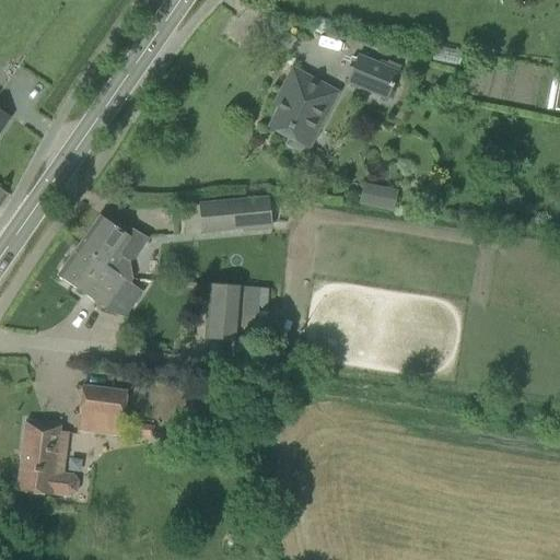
[(386,98),(397,72),(357,56),(346,82),(386,98)]
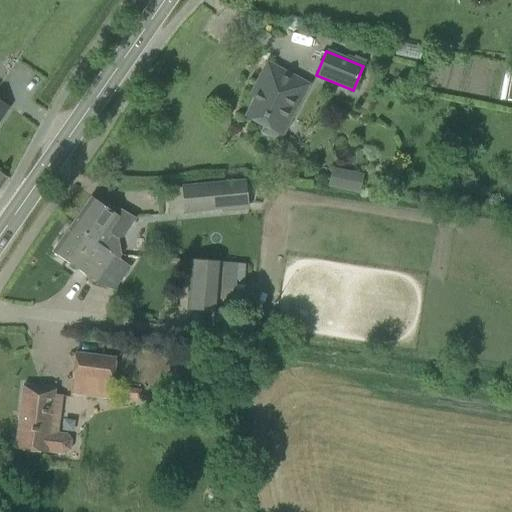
[(300,103),(294,100),(304,82),(267,63),(249,96),(254,99),(245,117),(262,126),(259,132),(279,142),(300,103)]
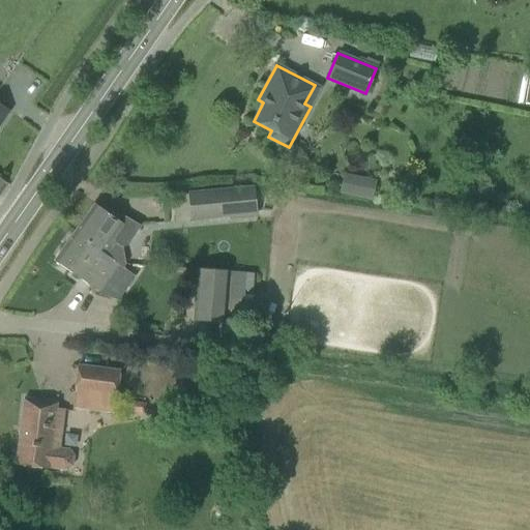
[(379,197),(381,177),(346,173),(344,194),(379,197)]
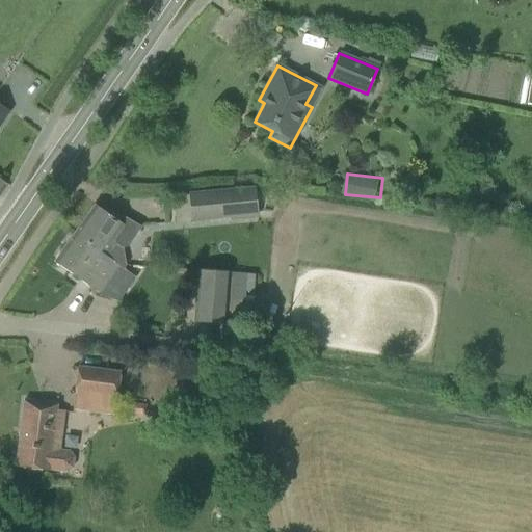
[(192,220),(230,217),(230,220),(259,217),(256,188),(189,194),(192,220)]
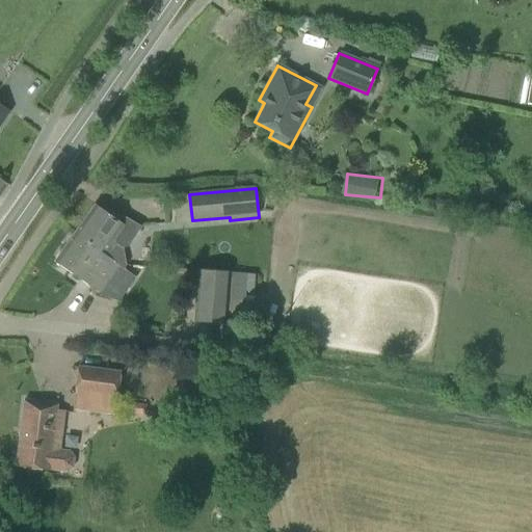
[(113,262),(124,269),(126,266),(122,248),(128,246),(140,227),(118,213),(114,219),(95,206),(73,236),(112,263),(113,262)]
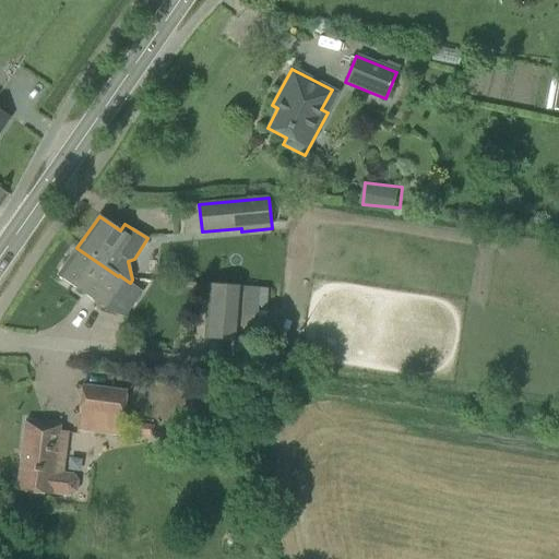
[(129,284),(130,283),(119,275),(118,276),(76,248),(58,275),(106,309),(125,281),(129,284)]
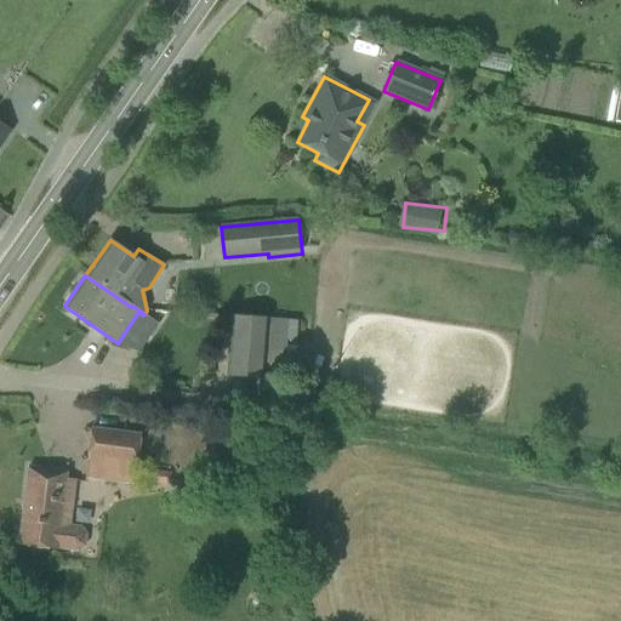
[(231,315),(226,377),(283,381),(288,319),(231,315)]
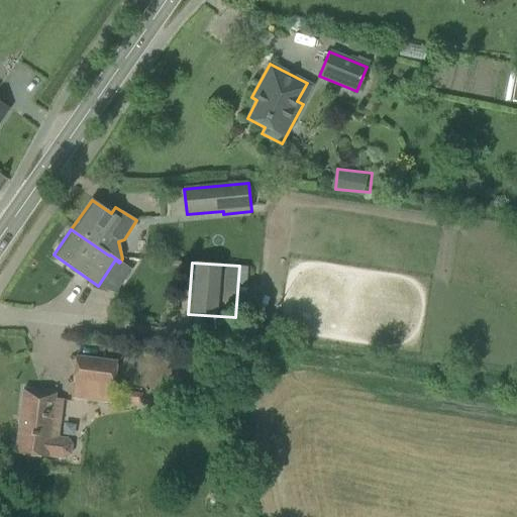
[(77,356),(74,383),(113,387),(116,360),(77,356)]
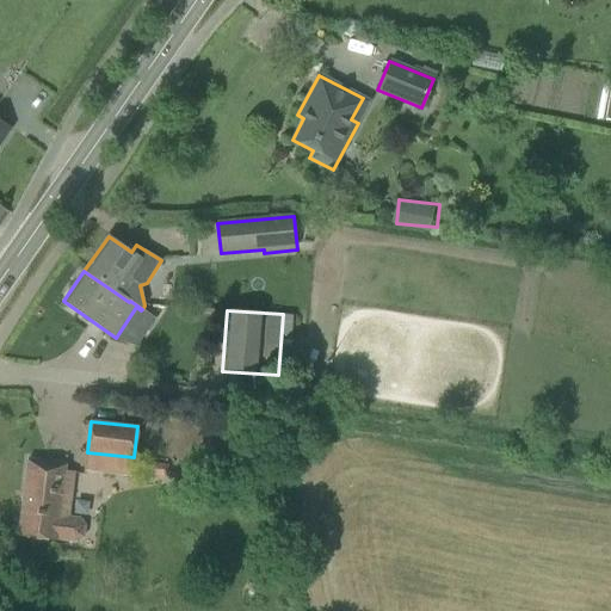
[(53,538),(78,542),(84,537),(85,525),(80,518),(65,517),(72,468),(63,467),(63,463),(28,460),(18,536),(53,539),(53,538)]
